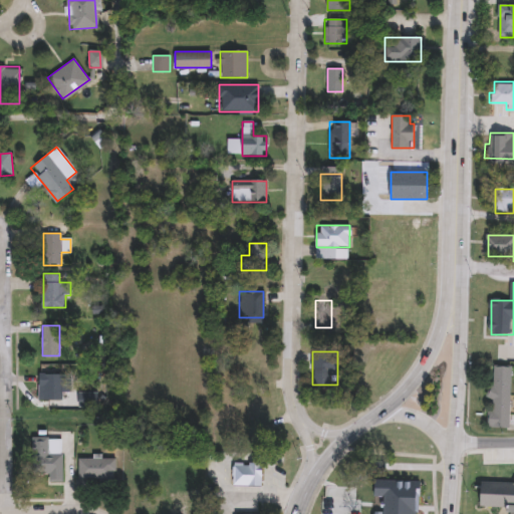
[(512,367),(511,429),(492,429),(493,367),(512,367)]
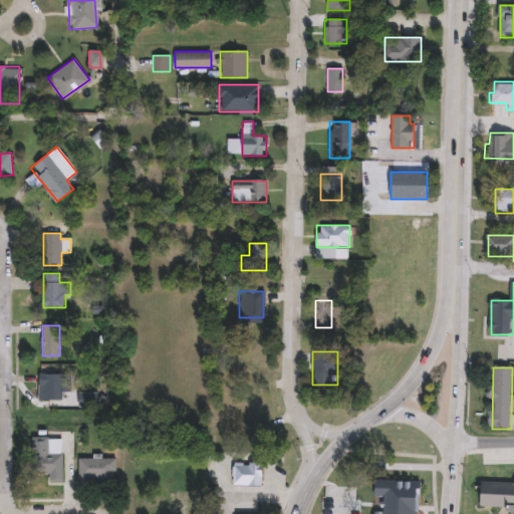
[(62,373),(62,401),(43,401),(43,387),(38,387),(38,373),(62,373)]
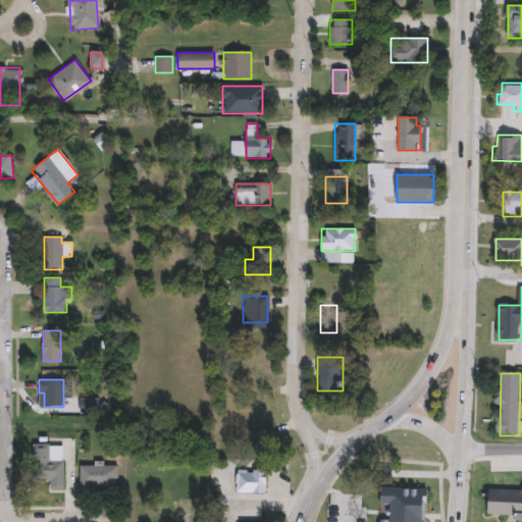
[(33,482),(33,446),(63,446),(63,482),(33,482)]
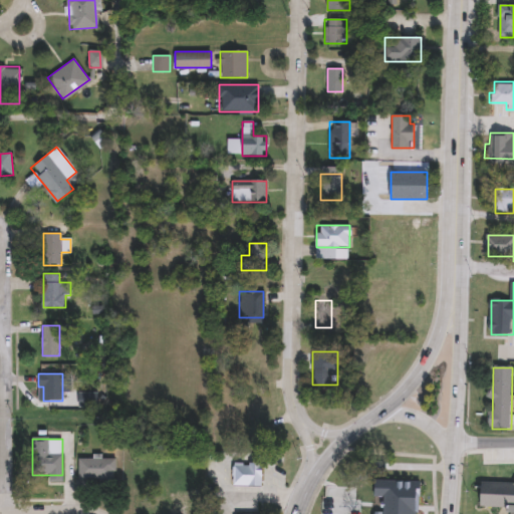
[(114,480),(78,480),(78,459),(114,459),(114,480)]
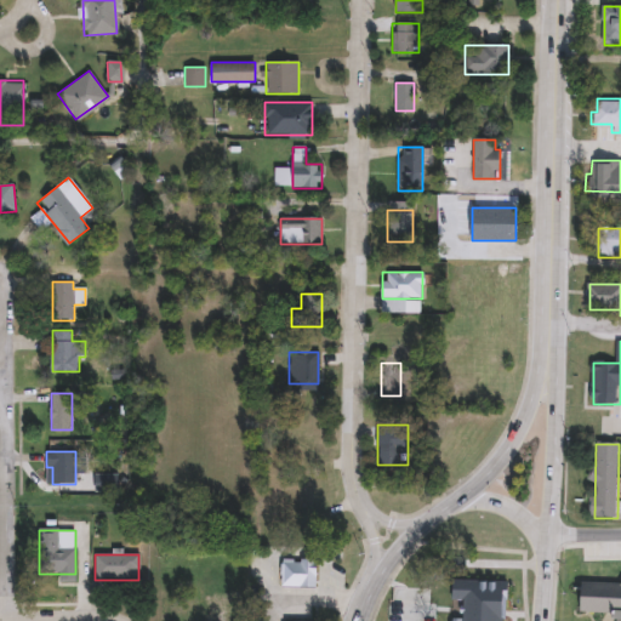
[(281,558),(315,558),(315,586),(281,586),(281,558)]
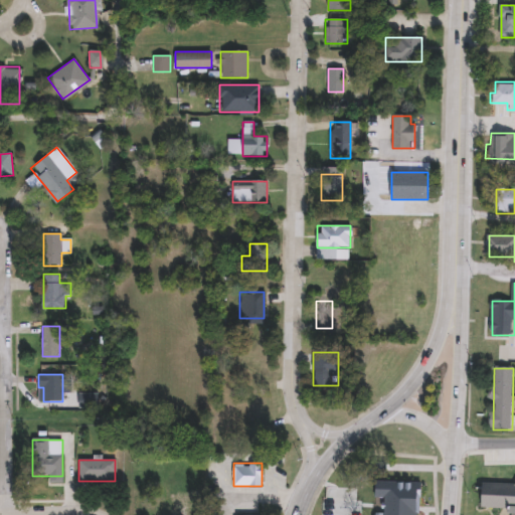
[(481,479),(480,506),(509,507),(509,510),(512,510),(511,514),(514,514),(514,476),(513,481),(481,479)]
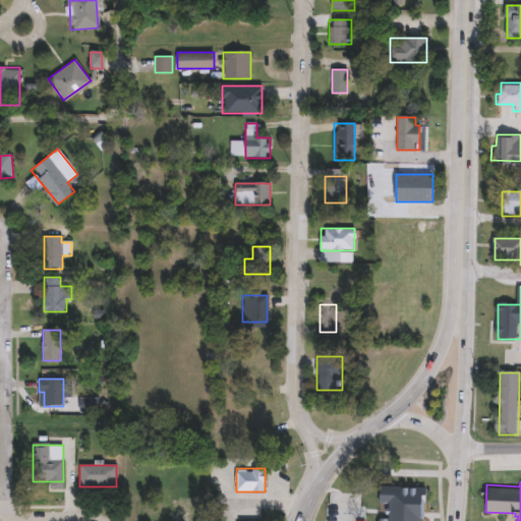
[(374,520),(374,518),(387,518),(387,502),(377,501),(377,486),(422,487),(420,520),(374,520)]
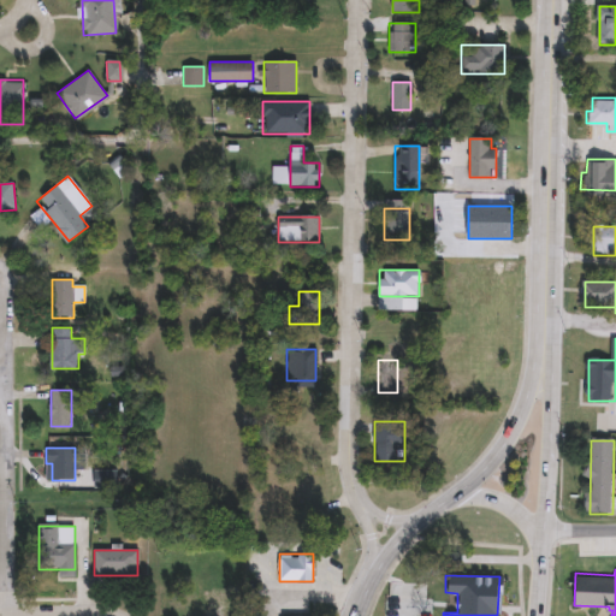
[(241,600),(241,615),(224,615),(224,600),(241,600)]
